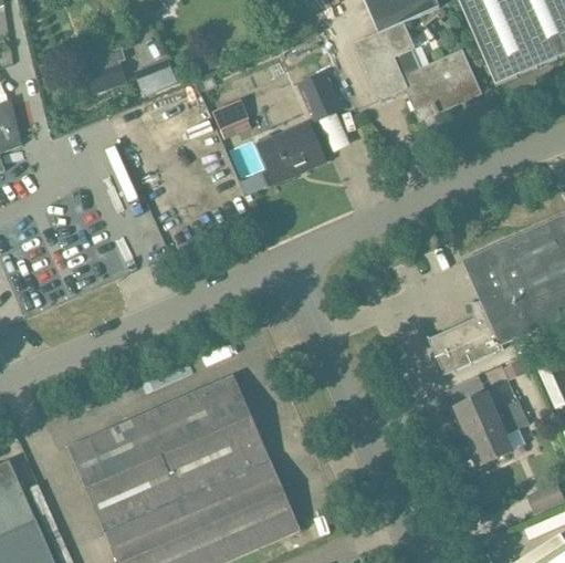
[(140,0),(150,16),(167,7),(164,0),(140,0)]
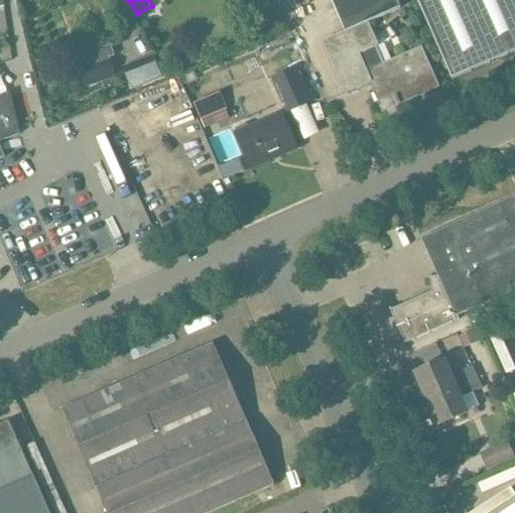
[(332,0),(346,29),(325,39),(346,90),(371,80),(381,101),(395,95),(398,102),(437,84),(421,46),(385,62),(377,43),(379,42),(368,20),(401,5),(398,0),(332,0)]
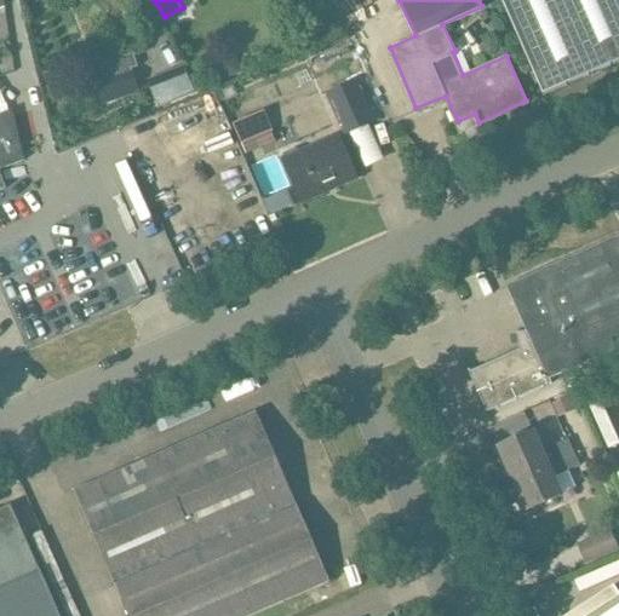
[(503,0),(544,92),(618,58),(618,0),(503,0)]
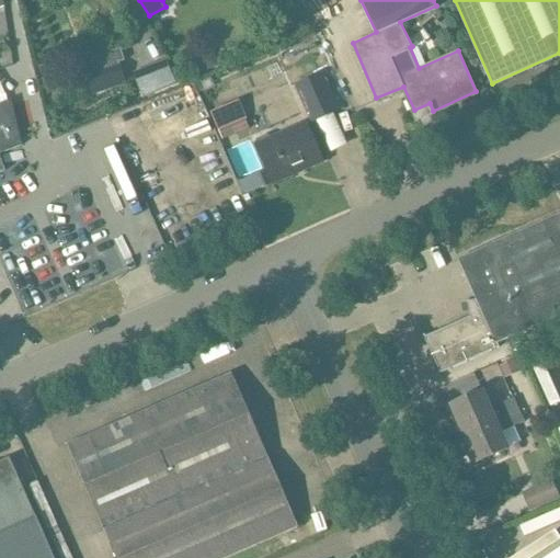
[(319,38),(315,26),(289,37),(294,48),(319,38)]
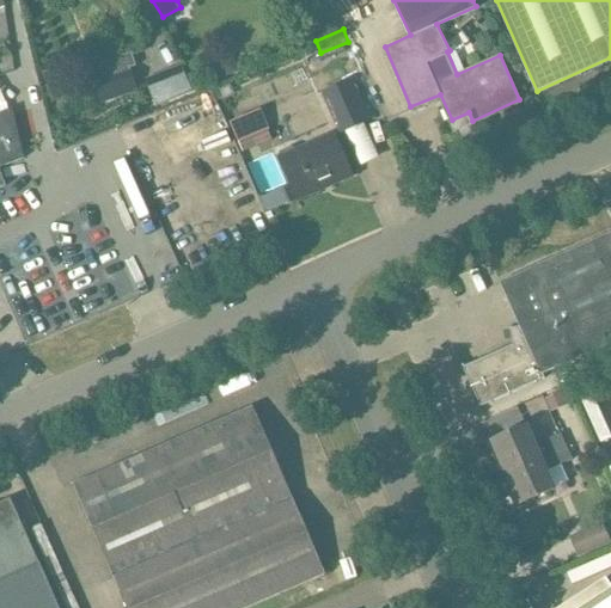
[(134,50),(90,66),(102,100),(118,96),(139,88),(132,66),(138,63),(134,50)]
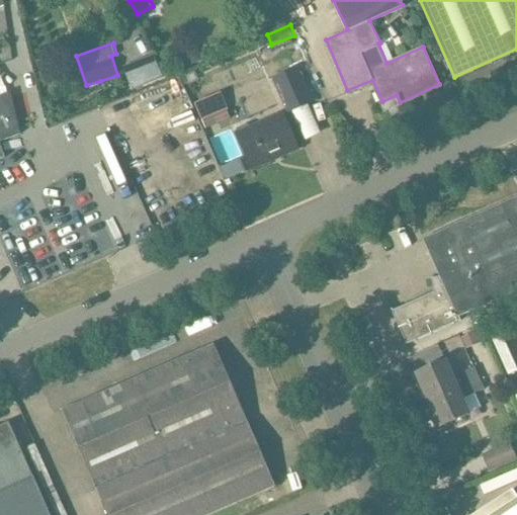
[(34,56),(38,66),(48,62),(44,52),(34,56)]
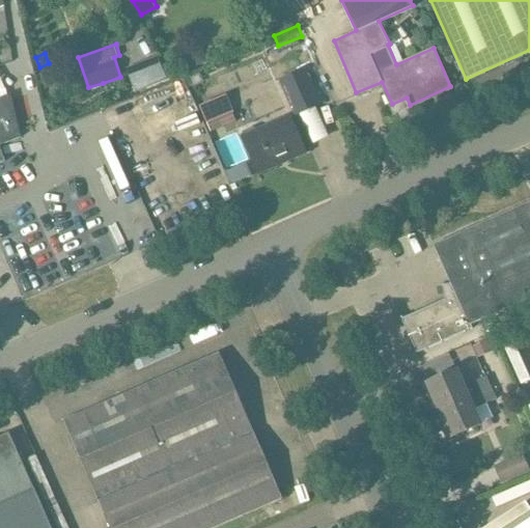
[(158,55),(147,59),(156,82),(167,78),(158,55)]
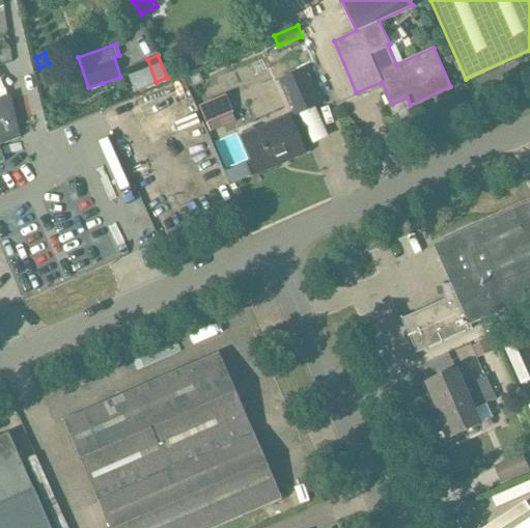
[(323,104),(306,65),(280,78),(297,115),(323,104)]
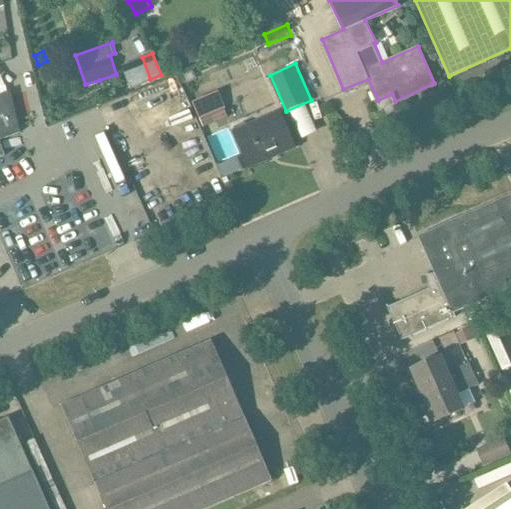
[(19,123),(11,91),(11,89),(0,92),(0,132),(2,137),(21,130),(19,123)]
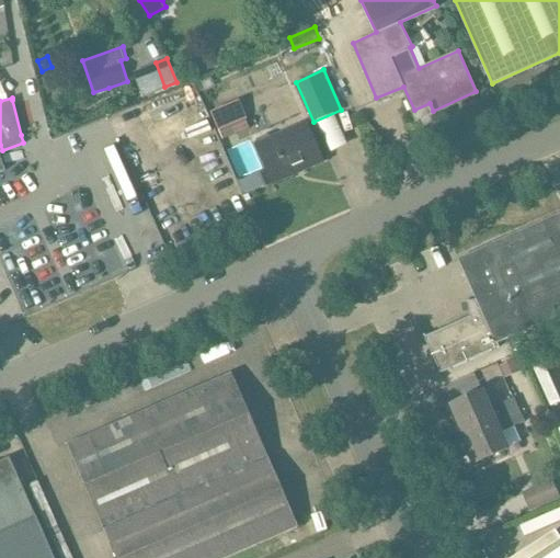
[(219,135),(249,127),(242,100),(213,107),(219,135)]
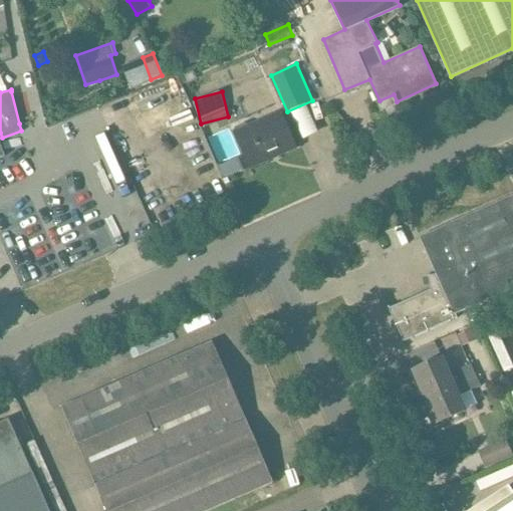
[(295,146),(280,110),(235,131),(250,165),(295,146)]
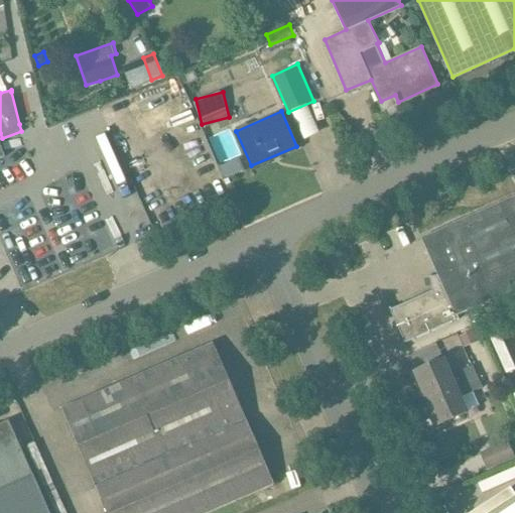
[(245,167),(240,155),(220,164),(225,176),(245,167)]
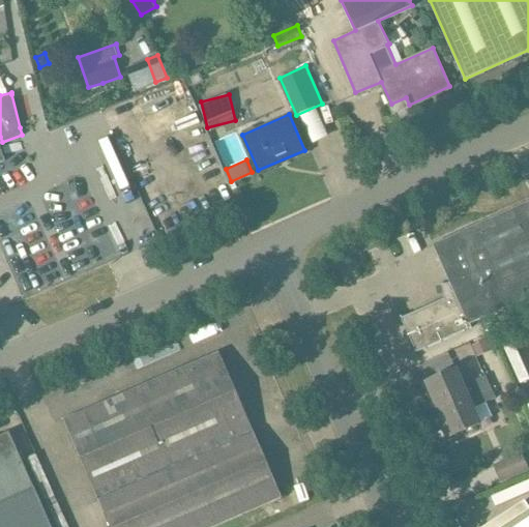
[(528,199),(434,242),(450,280),(441,282),(444,296),(403,315),(402,313),(401,314),(416,350),(472,325),(470,321),(528,294),(528,199)]
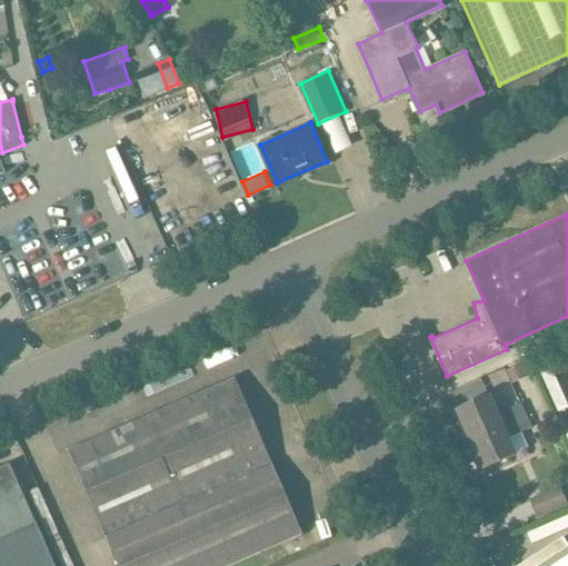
[(522,363),(509,368),(514,380),(527,374),(522,363)]
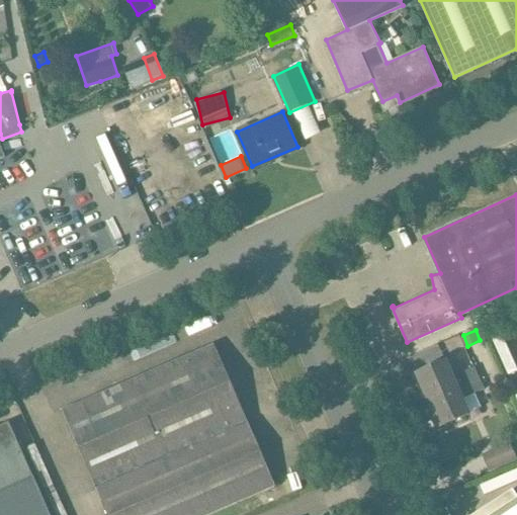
[(203,514),(275,485),(214,343),(64,407),(110,514),(203,514)]
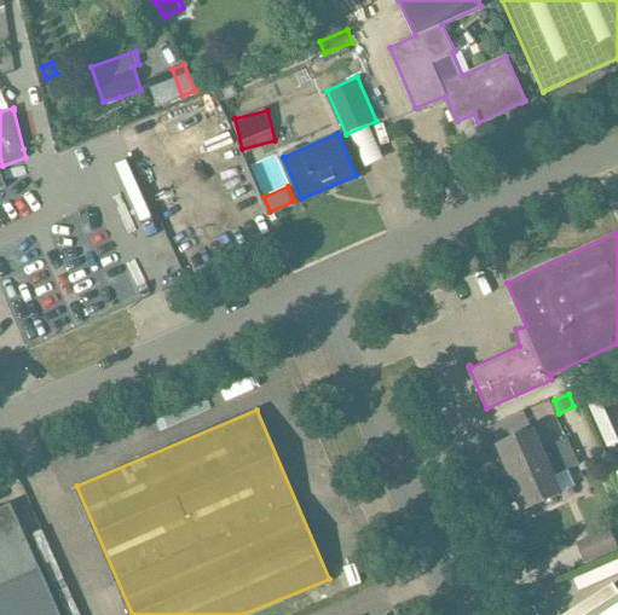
[(533,429),(498,445),(512,476),(548,460),(533,429)]
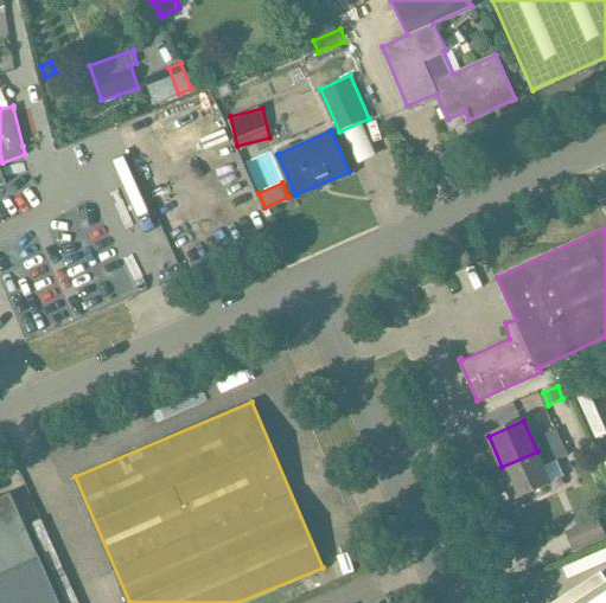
[(547,447),(562,440),(556,427),(541,434),(547,447)]
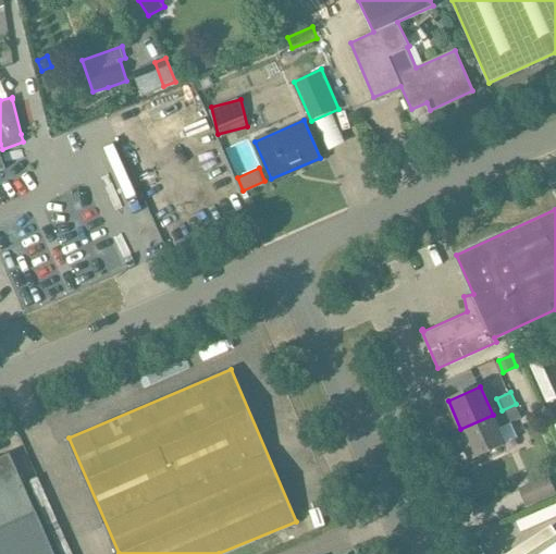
[(521,416),(516,404),(502,410),(507,422),(521,416)]
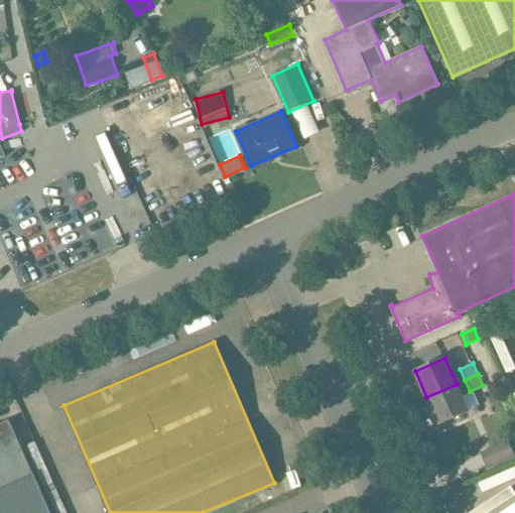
[(457,384),(426,397),(438,423),(468,410),(457,384)]
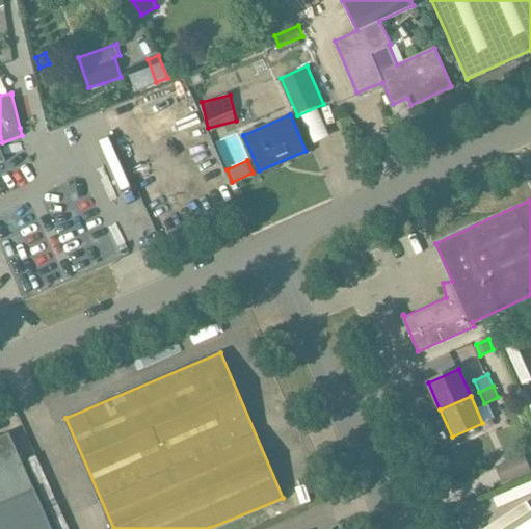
[(52,528),(9,432),(0,435),(0,528),(52,528)]
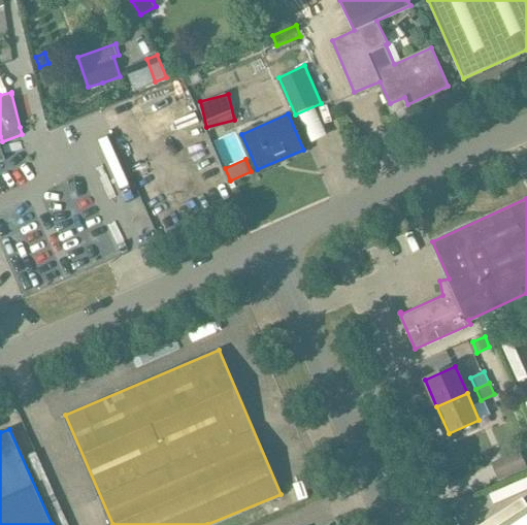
[(526,461),(521,448),(491,460),(499,479),(526,466),(526,461)]
